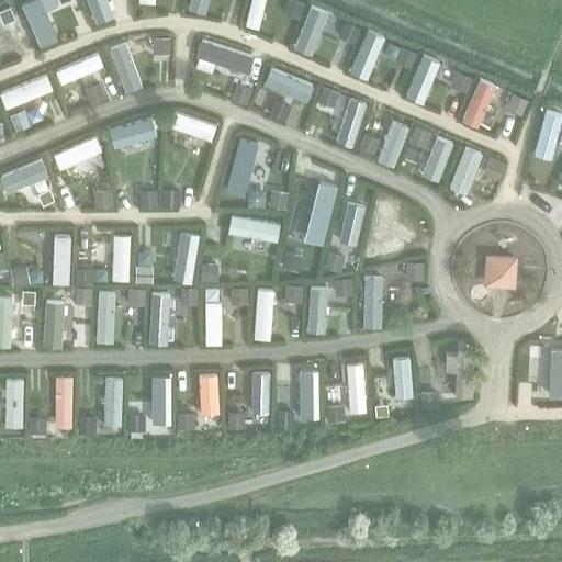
[(55,36),(37,0),(26,0),(22,2),(40,43),(55,36)]
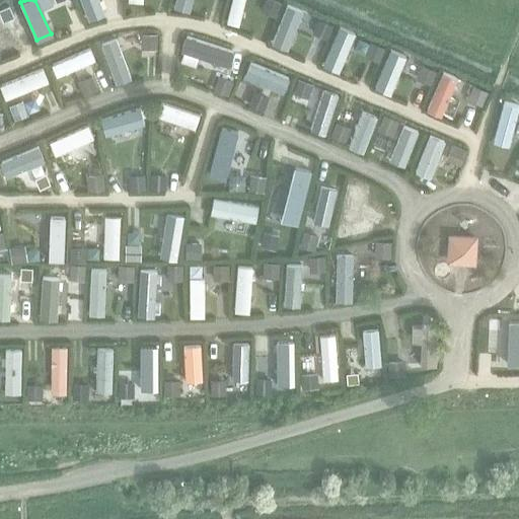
[(100,10),(95,0),(80,0),(87,15),(100,10)]
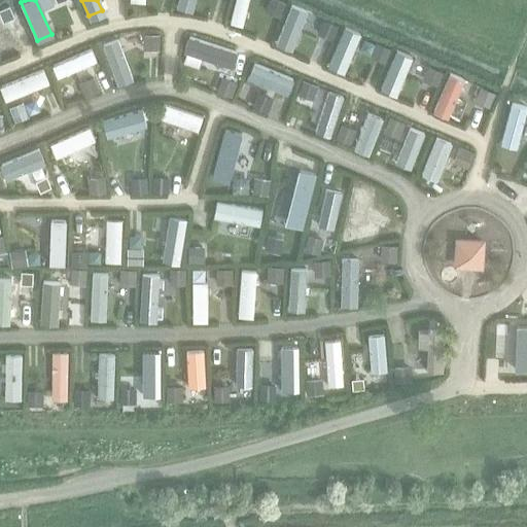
[(178,0),(176,7),(190,11),(192,0),(178,0)]
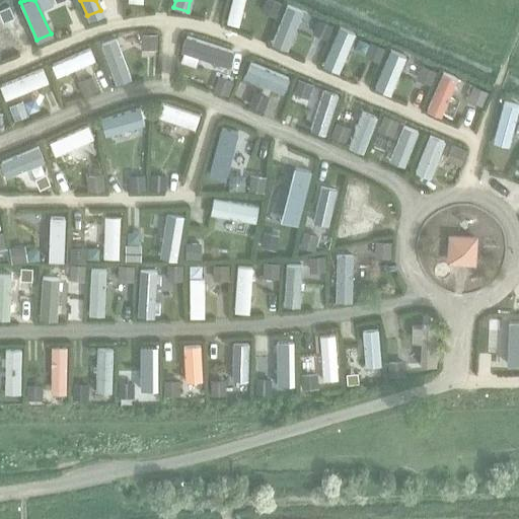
[(231,0),(226,22),(238,24),(243,0),(231,0)]
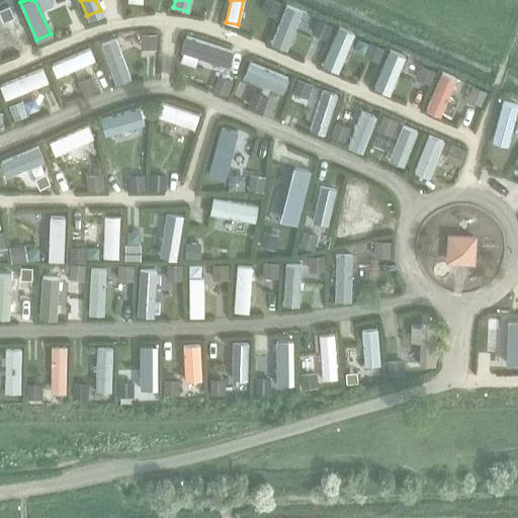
[(274,0),(264,0),(260,11),(275,16),(280,2),(274,0)]
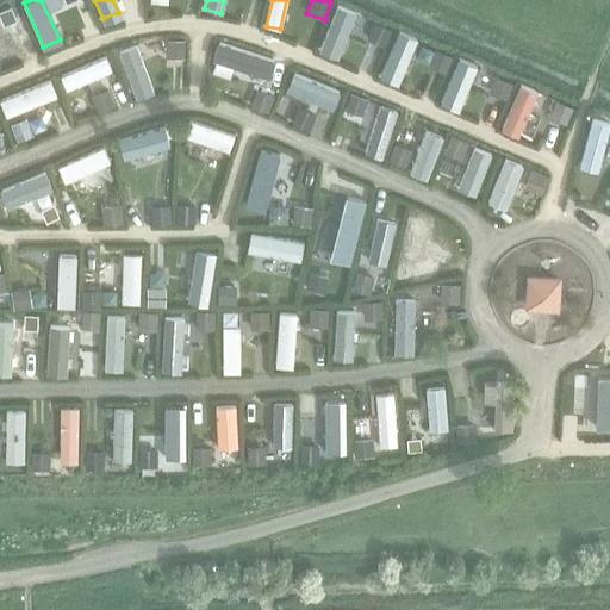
[(0,8),(0,12),(5,26),(23,20),(16,4),(0,8)]
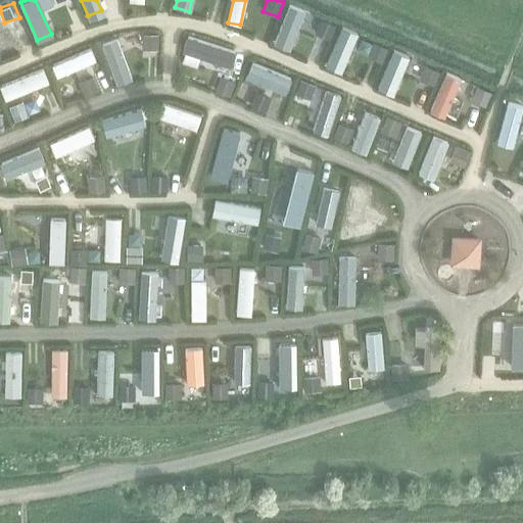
[(289,5),(274,43),(287,49),(302,10),(289,5)]
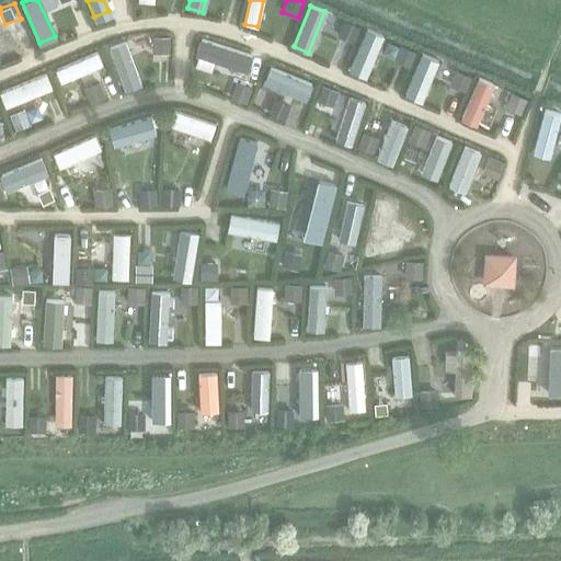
[(344,21),(338,36),(353,43),(359,27),(344,21)]
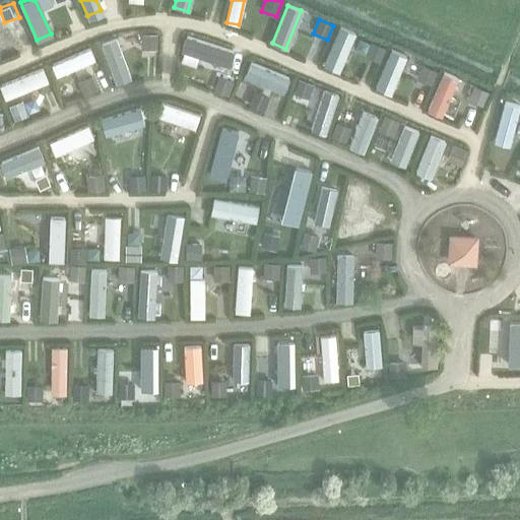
[(340,27),(323,65),(336,71),(353,33),(340,27)]
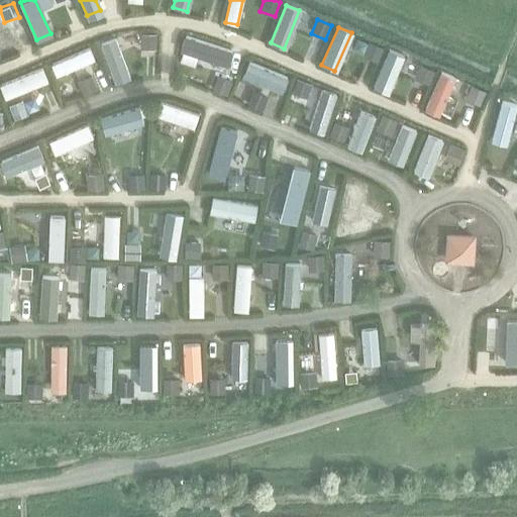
[(140,33),(140,48),(156,49),(157,33),(140,33)]
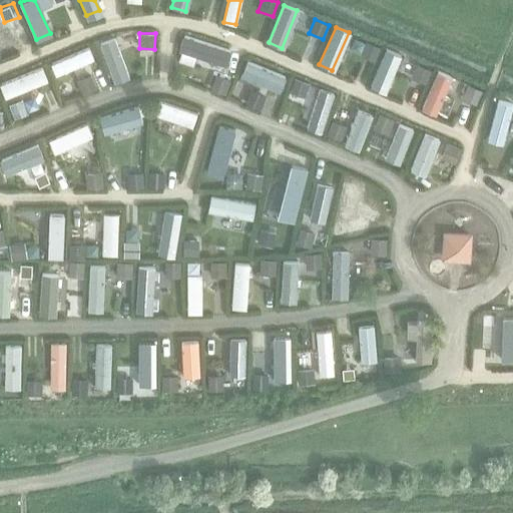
[(229,50),(183,35),(178,50),(224,65),(229,50)]
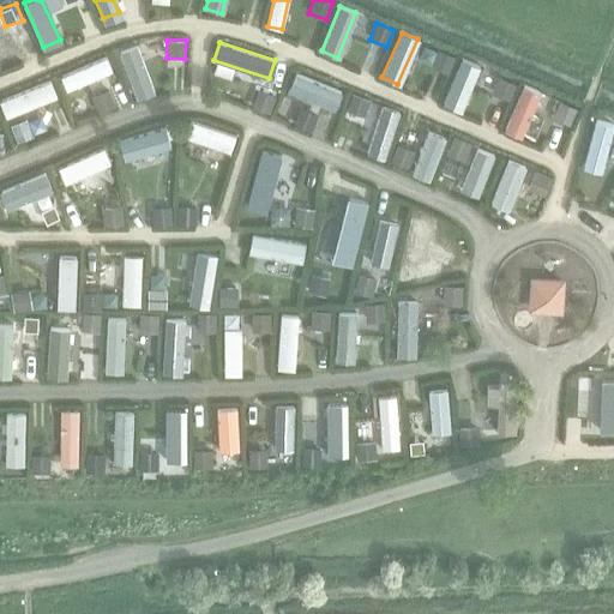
[(118,53),(134,96),(148,91),(131,48),(118,53)]
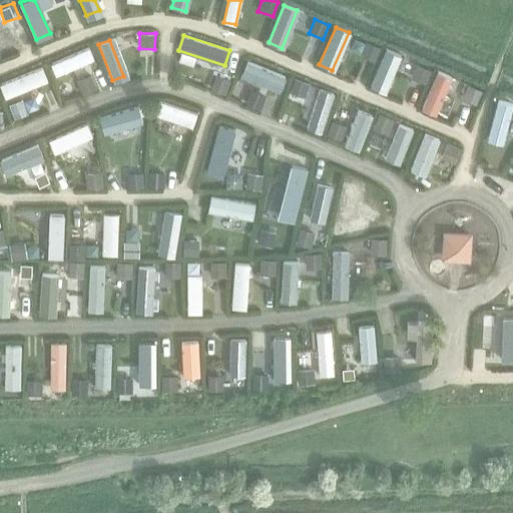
[(366,40),(360,55),(373,61),(380,47),(366,40)]
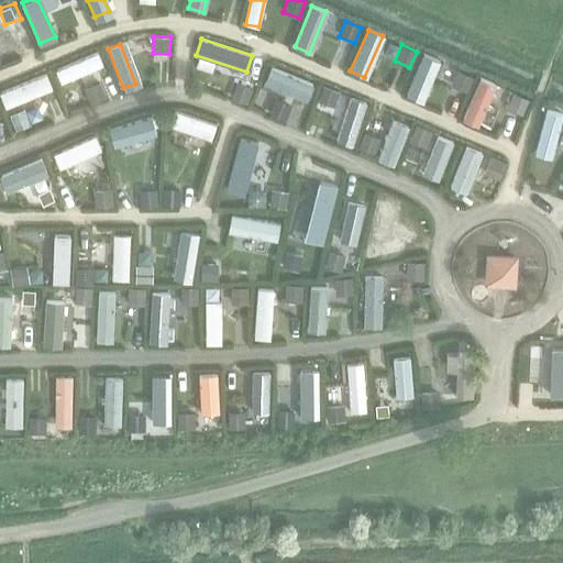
[(97,53),(56,70),(61,83),(102,65),(97,53)]
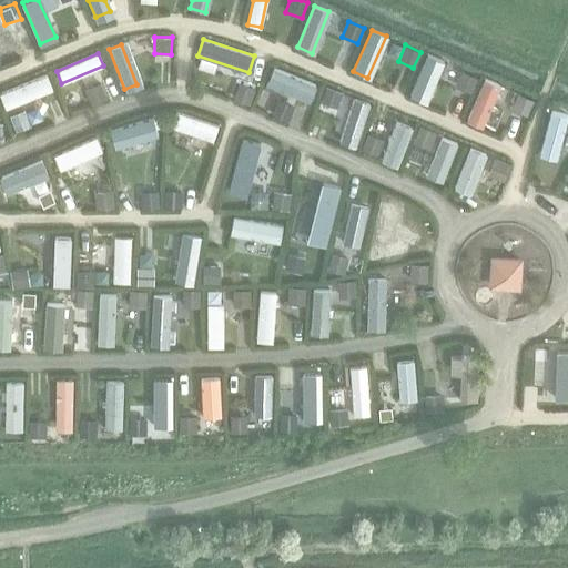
[(426,54),(408,97),(425,102),(442,61),(426,54)]
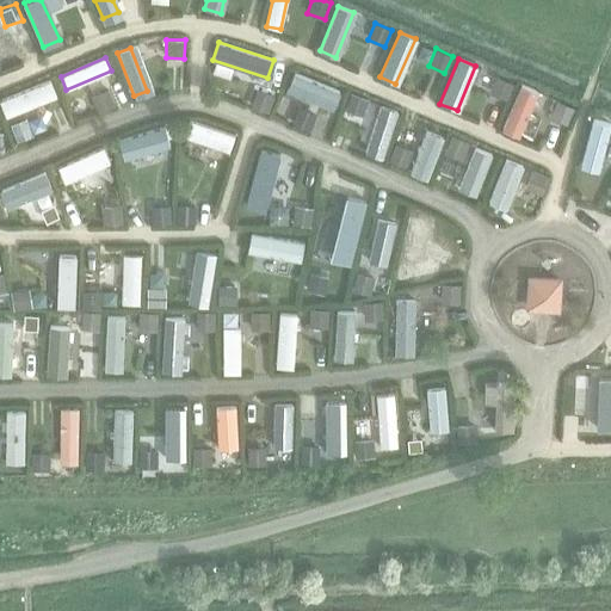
[(341,92),(296,73),(289,90),(335,107),(341,92)]
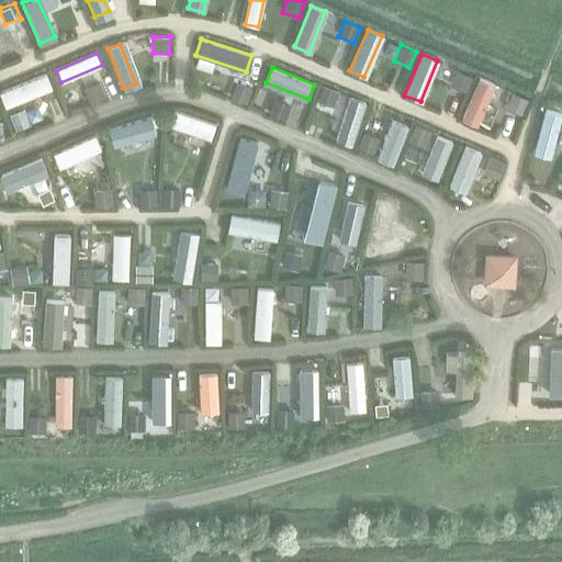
[(457,69),(450,85),(465,91),(472,76),(457,69)]
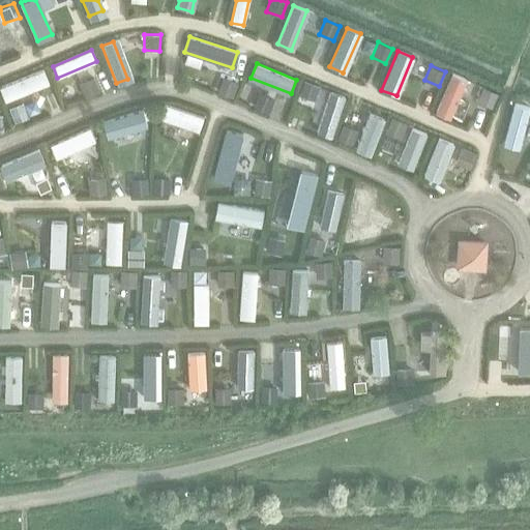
[(43,69),(0,87),(5,101),(49,84),(43,69)]
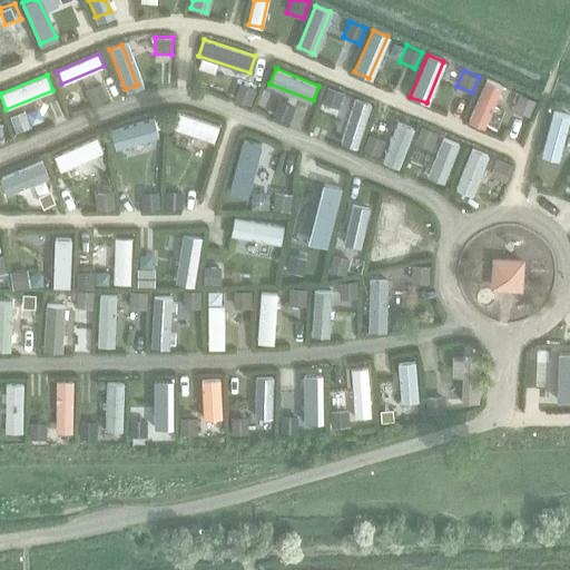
[(533,94),(536,77),(519,75),(517,91),(533,94)]
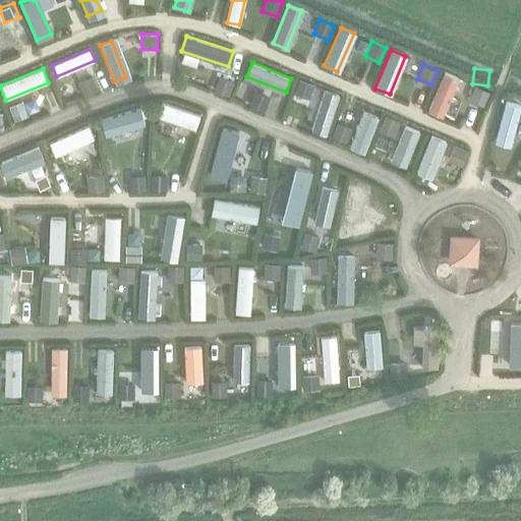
[(444,72),(427,110),(443,116),(459,78),(444,72)]
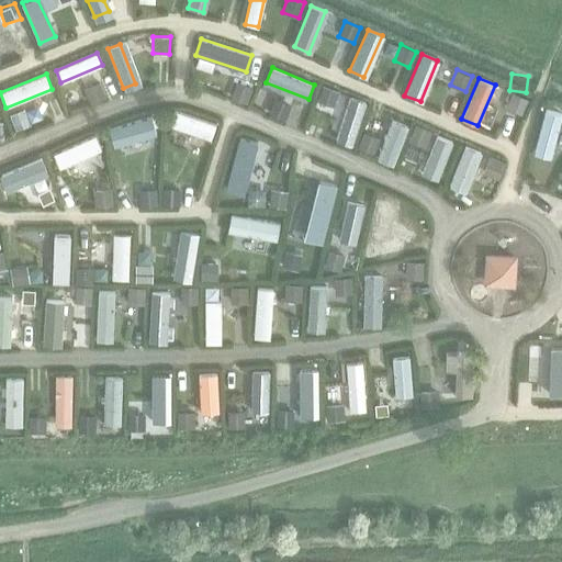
[(83,88),(90,103),(105,97),(100,81),(83,88)]
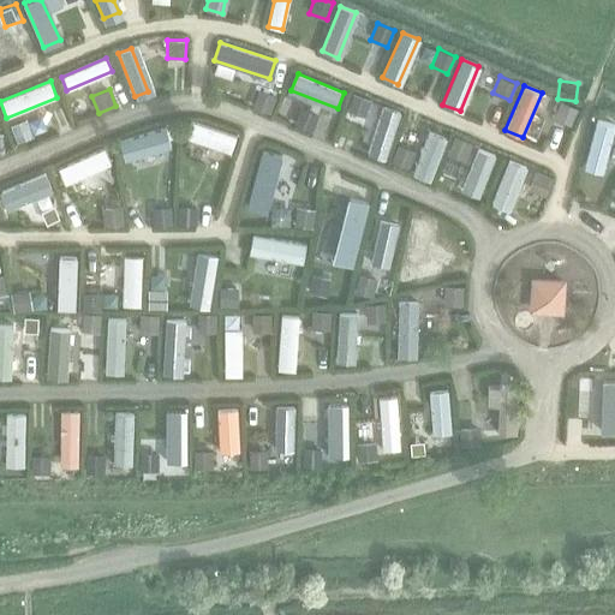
[(270,113),(276,95),(258,90),(252,107),(270,113)]
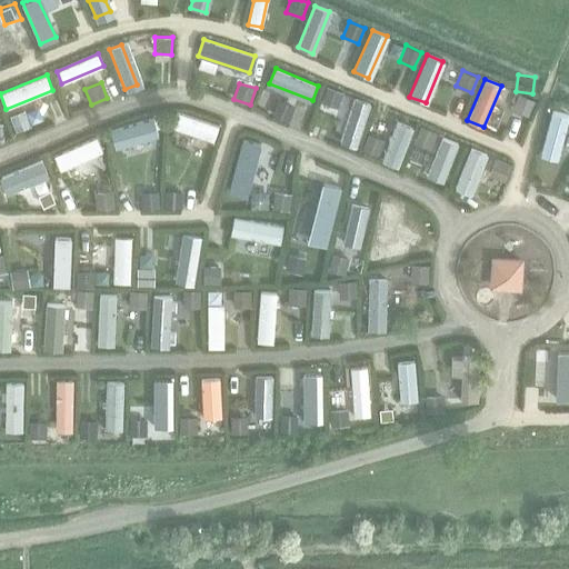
[(327,86),(321,102),(338,108),(342,91),(327,86)]
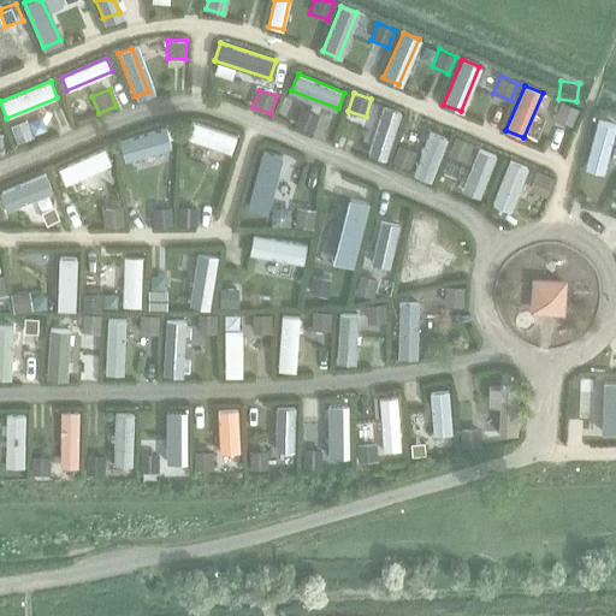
[(562,101),(554,118),(570,125),(579,108),(562,101)]
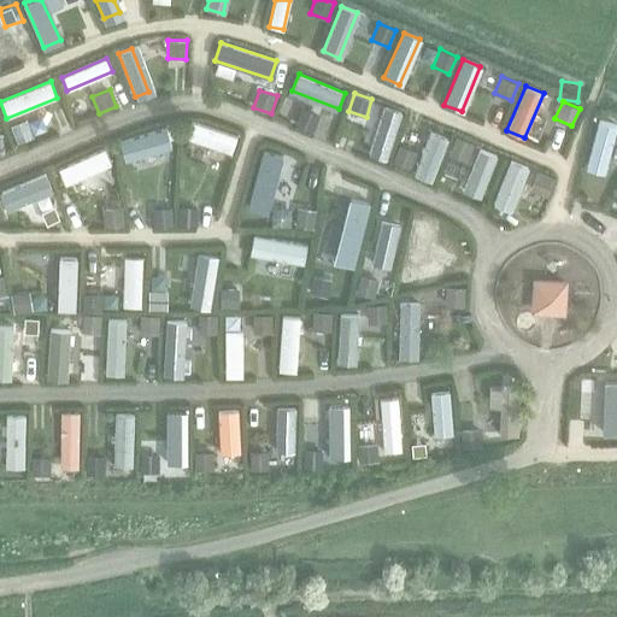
[(303,107),(295,124),(312,131),(319,115),(303,107)]
